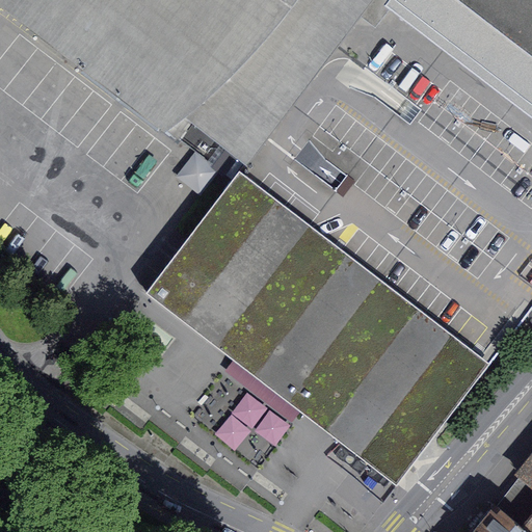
[(369,0),(245,163),(145,293),(265,386),(319,426),(396,486),(504,345),(531,308),(531,104),(396,0),(369,0)]
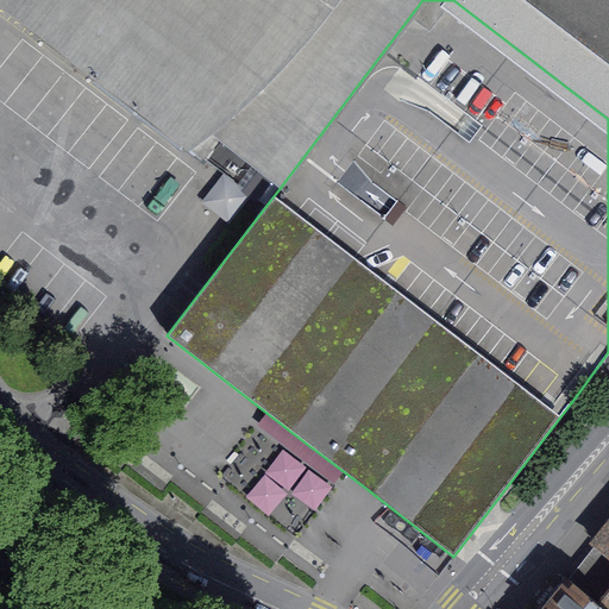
[(608,0),(453,0),(608,119),(608,0)]
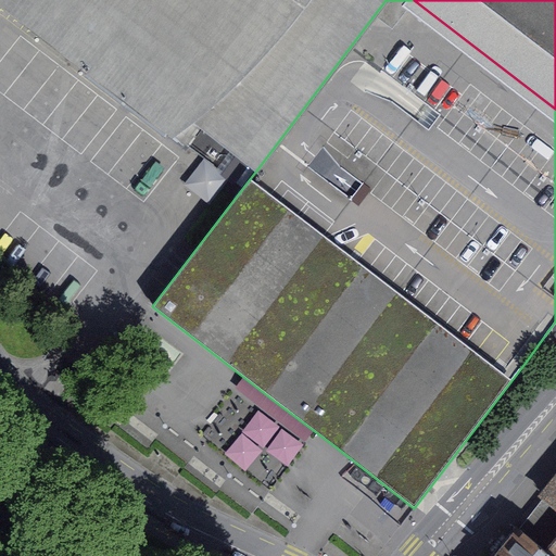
[(555,483),(553,488),(520,530),(545,550),(555,536),(555,483)]
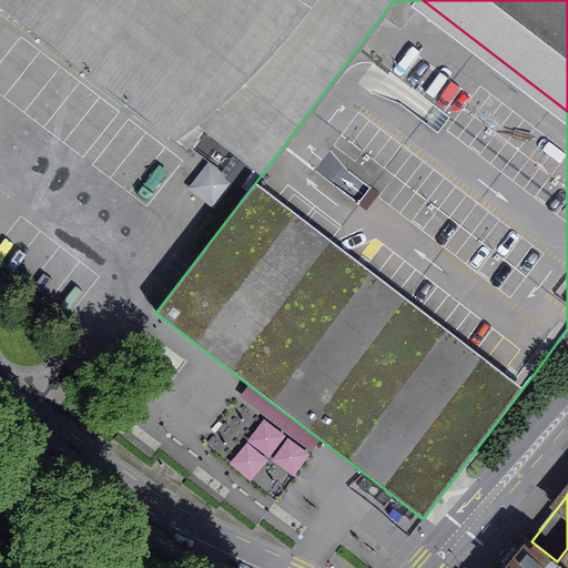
[(531,541),(509,567),(563,567),(557,561),(531,541)]
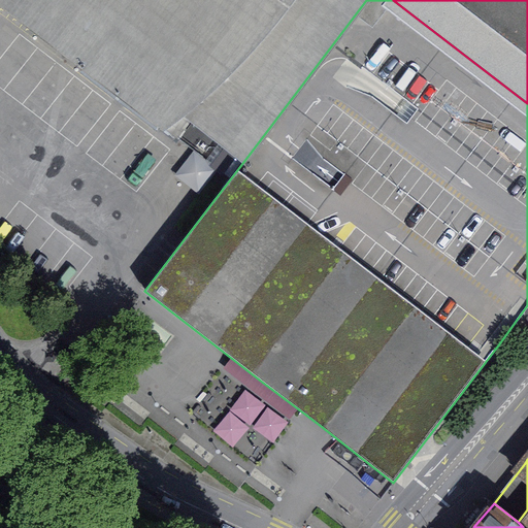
[(523,527),(527,527),(527,509),(518,522),(523,527)]
